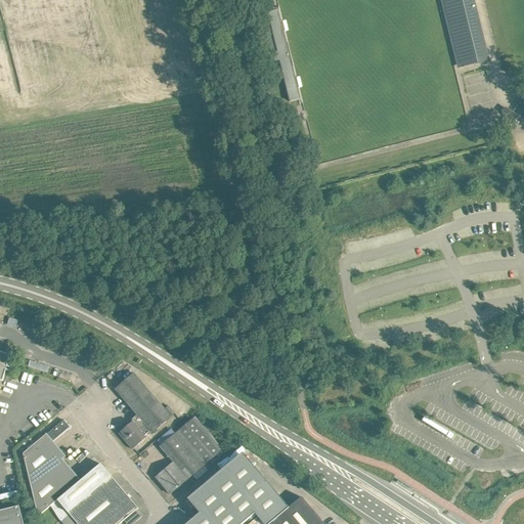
[(444,0),(461,68),(476,63),(476,64),(488,61),(473,0),(444,0)]
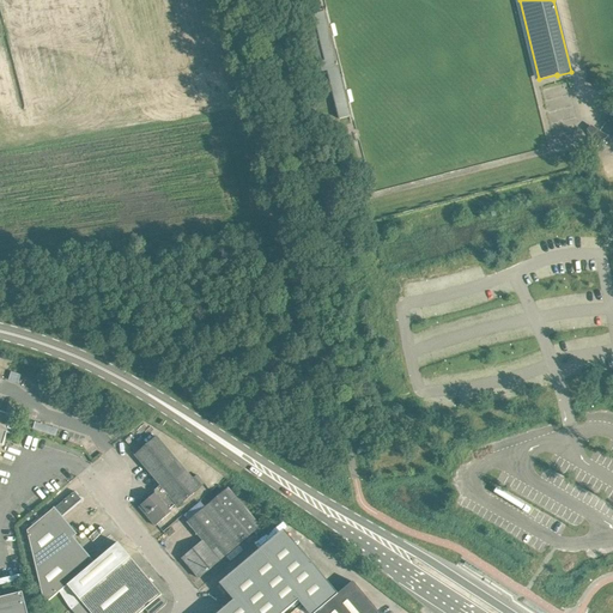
[(0,444),(2,447),(7,434),(12,436),(14,430),(8,429),(13,416),(0,411),(0,444)]
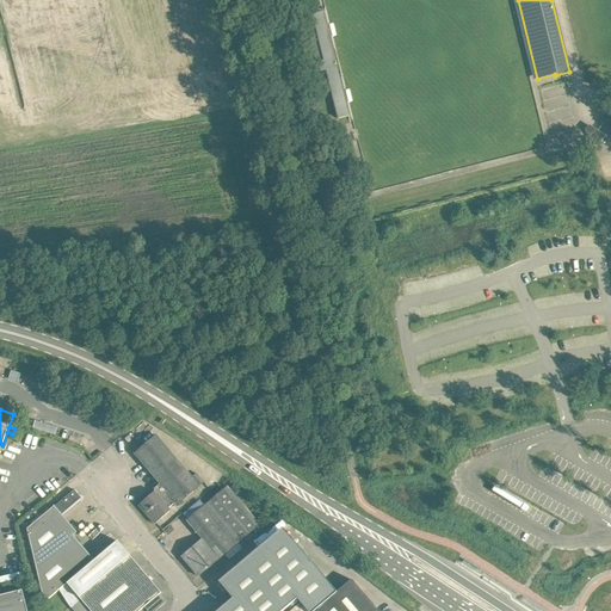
[(139,505),(148,516),(155,524),(168,513),(168,512),(168,508),(176,503),(178,505),(199,487),(199,486),(204,482),(197,474),(192,477),(156,436),(135,454),(165,489),(161,493),(154,492),(139,505)]
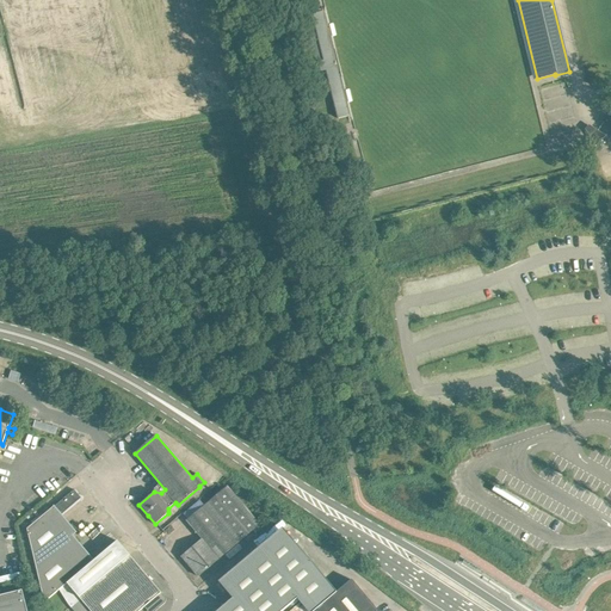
[(187,520),(203,538),(181,556),(198,576),(259,525),(227,487),(187,520)]
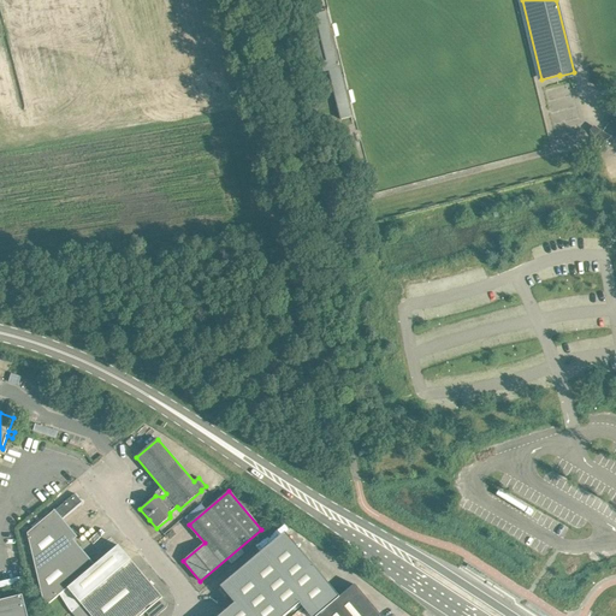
[(63,603),(124,552),(118,545),(94,566),(72,540),(77,537),(61,519),(82,502),(75,493),(54,511),(54,510),(27,533),(45,608),(58,597),(63,603)]
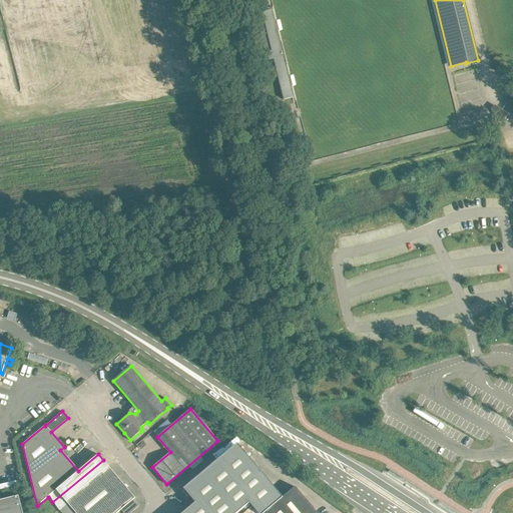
[(317,512),(295,487),(283,497),(248,457),(246,459),(233,449),(224,457),(222,455),(183,489),(194,503),(182,512),(237,512),(249,503),(258,512),(317,512)]
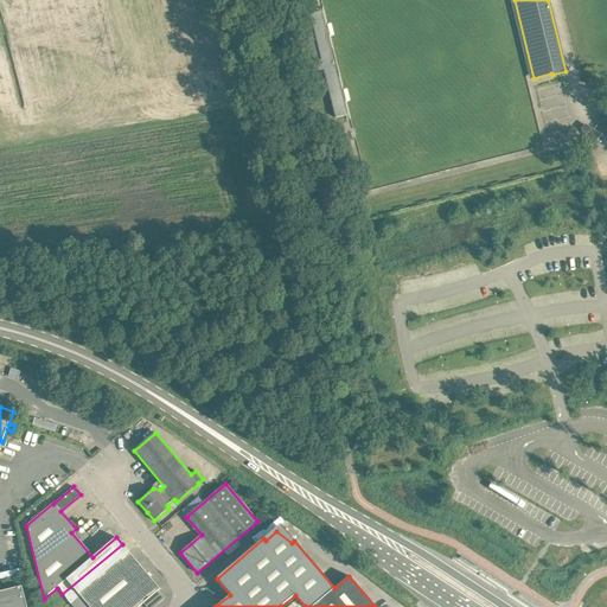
[(165,595),(164,594),(122,544),(62,594),(72,606),(138,606),(145,601),(149,606),(154,606),(163,600),(165,598),(165,595)]
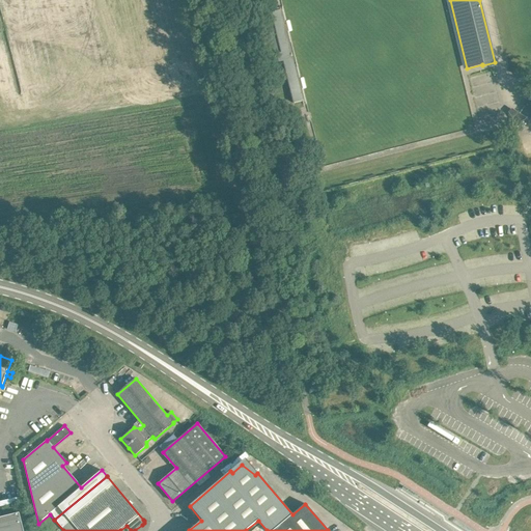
[(0,530),(23,530),(20,513),(0,518),(0,530)]
